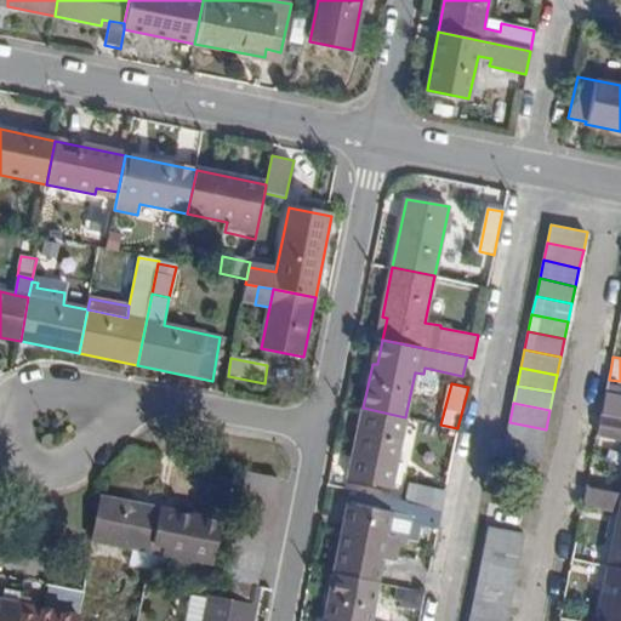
[(392,484),(396,463),(405,417),(363,408),(347,482),(391,491),(392,484)]
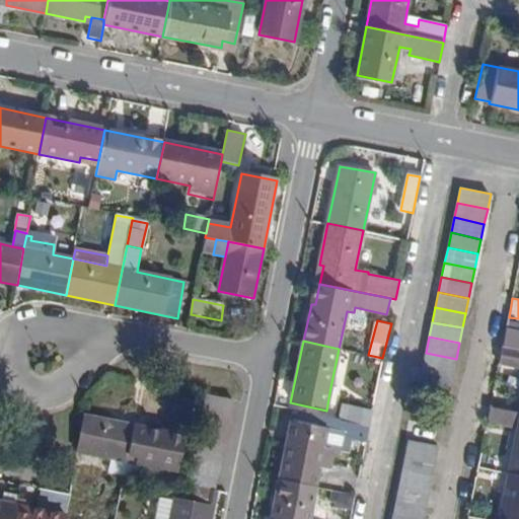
[(518,413),(518,414),(518,350),(518,351),(503,347),(499,363),(518,367),(518,413)]
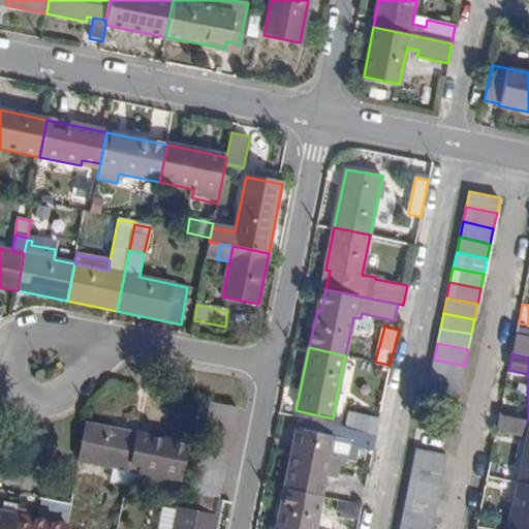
[(431,376),(462,382),(465,366),(434,360),(431,376)]
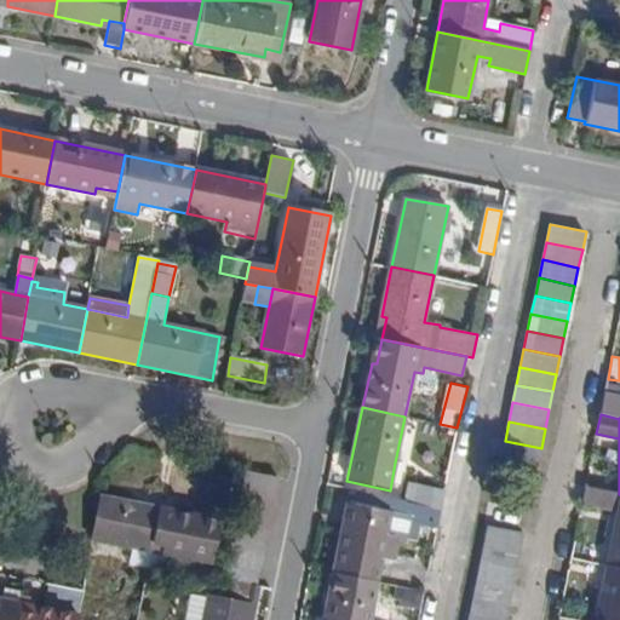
[(391,483),(400,484),(405,464),(395,463),(391,483)]
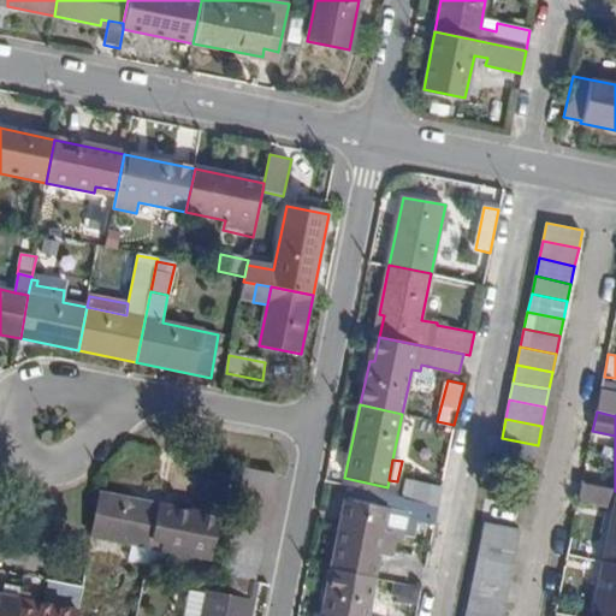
[(402,498),(439,507),(443,486),(406,480),(402,498)]
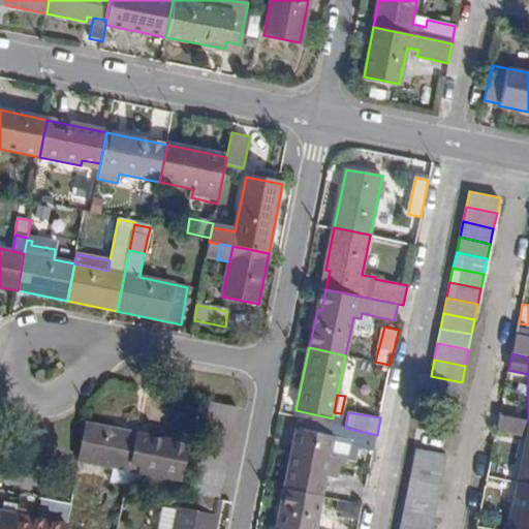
[(517,484),(528,486),(528,422),(499,415),(496,431),(525,437),(517,484)]
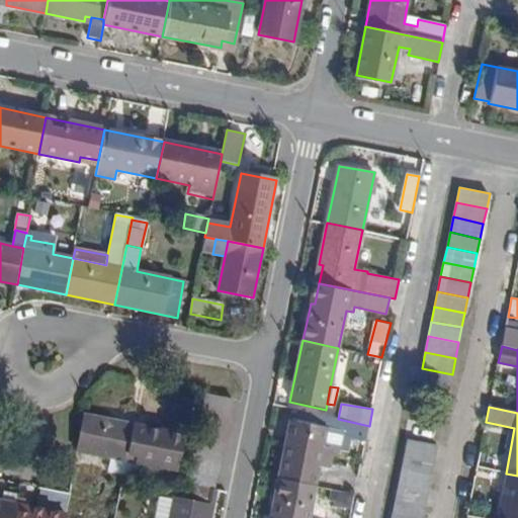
[(320,467),(331,469),(335,450),(324,448),(328,429),(343,432),(342,435),(366,440),(369,426),(338,419),(297,410),(290,442),(285,441),(278,480),(316,488),(320,467)]
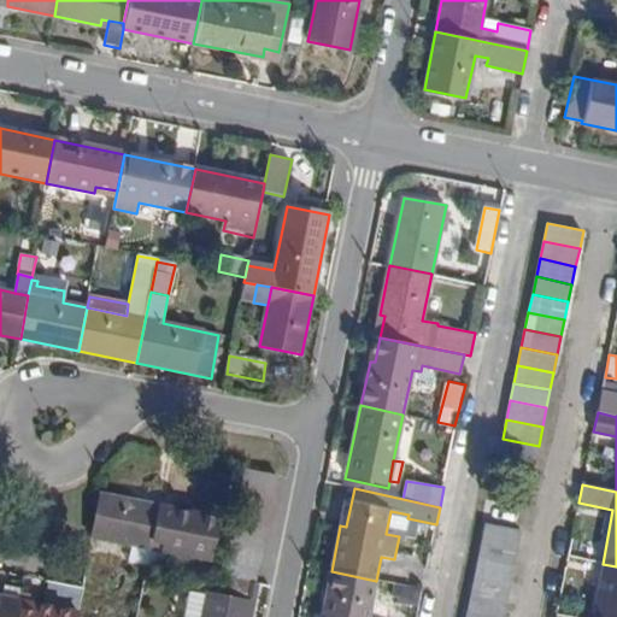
[(129,565),(148,569),(160,507),(100,494),(90,539),(133,547),(129,565)]
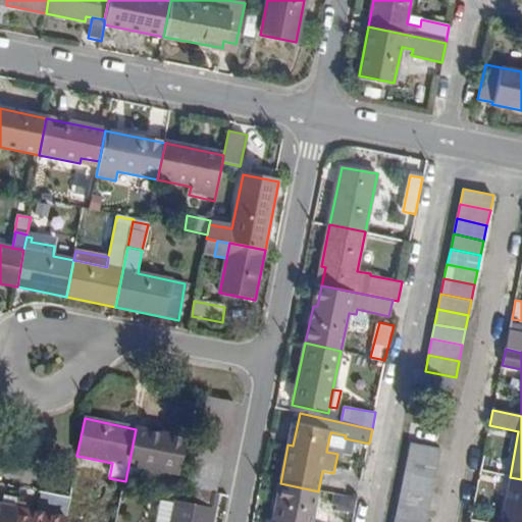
[(141,468),(175,475),(183,439),(136,429),(125,481),(138,484),(141,468)]
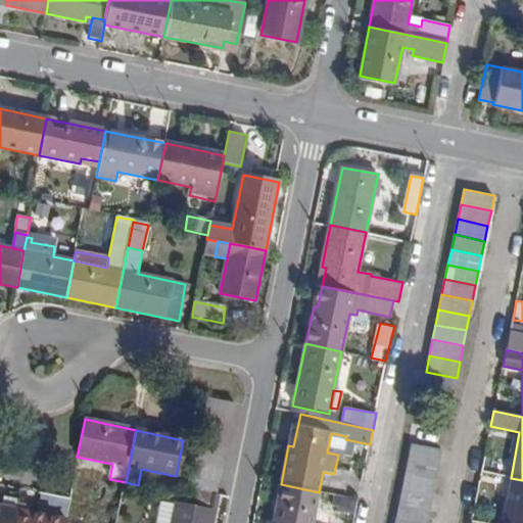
[(338,455),(342,456),(345,439),(346,436),(331,433),(327,453),(338,455)]
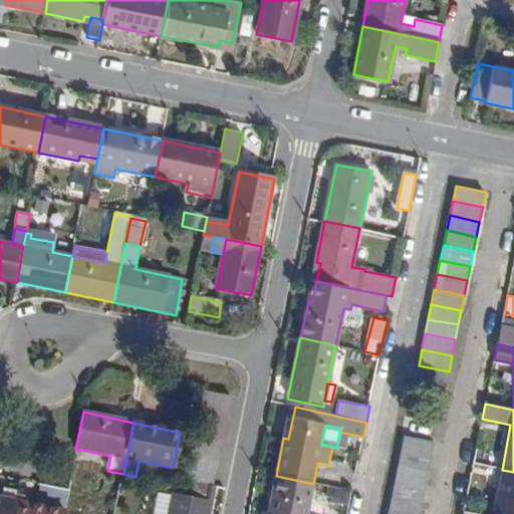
[(401,452),(431,458),(434,442),(404,436),(401,452)]
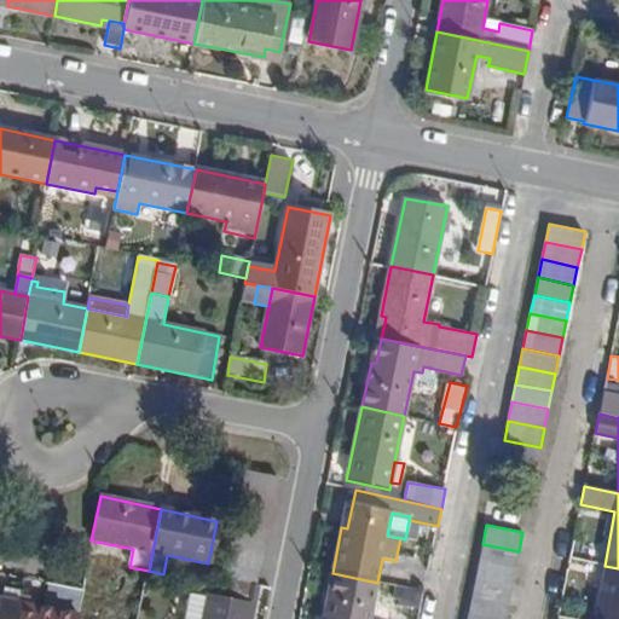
[(570,559),(584,561),(586,545),(573,543),(570,559)]
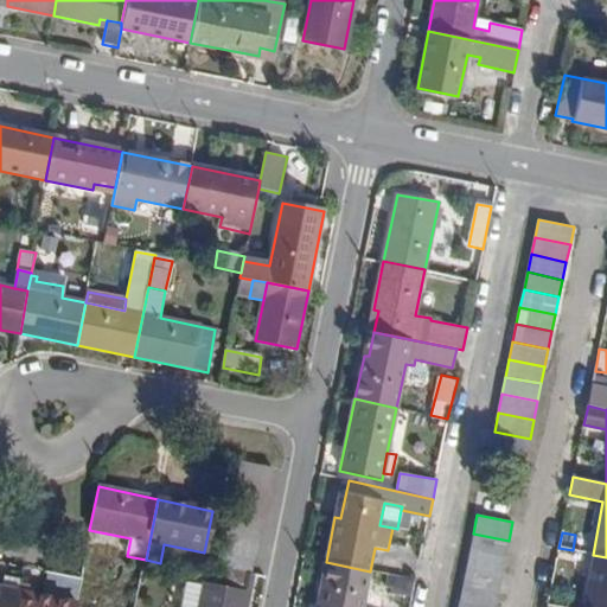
[(470,551),(504,558),(509,541),(473,534),(470,551)]
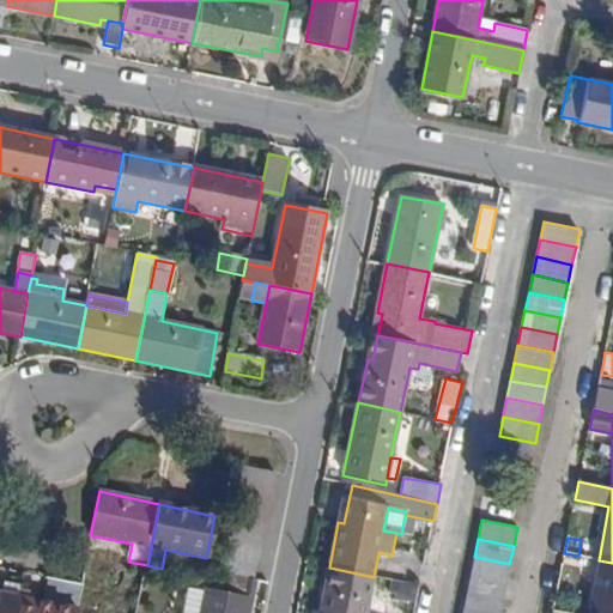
[(471,574),(507,581),(509,564),(474,557),(471,574)]
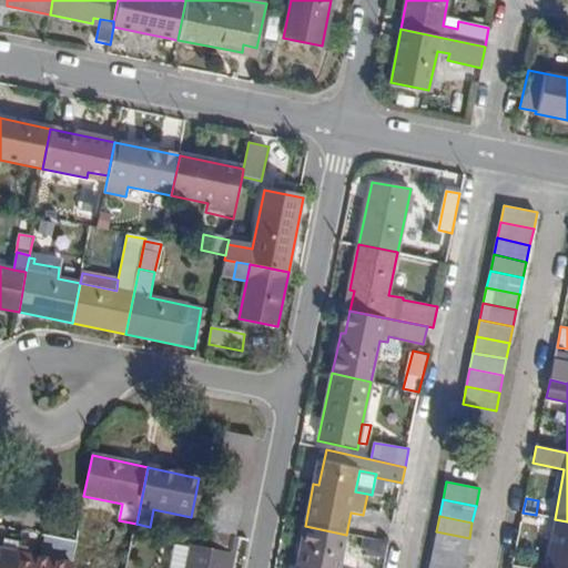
[(544,567),(567,567),(567,521),(555,519),(544,567)]
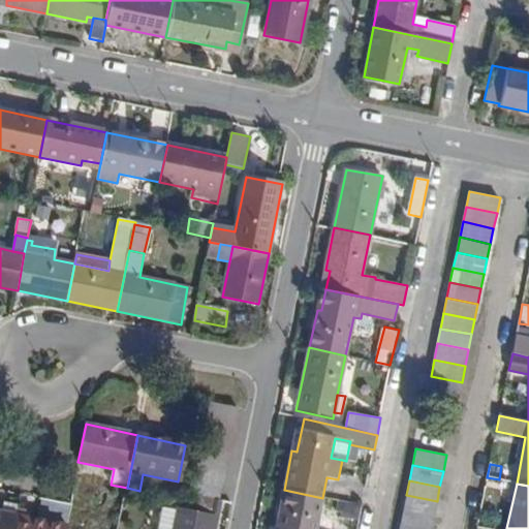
[(315,528),(322,498),(284,490),(275,528),(315,528)]
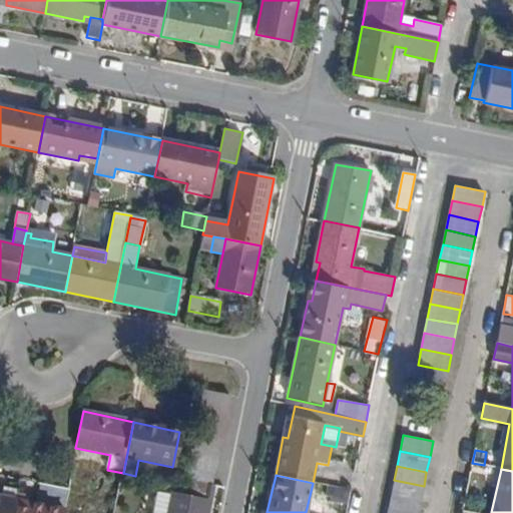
[(391,495),(421,501),(424,486),(394,480),(391,495)]
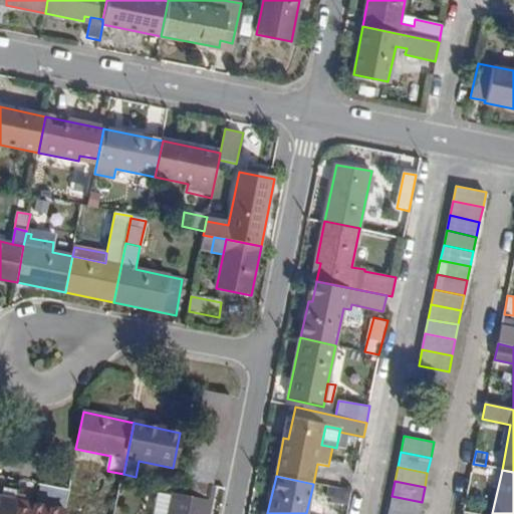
[(169,513),(204,513),(207,502),(209,503),(213,487),(187,482),(184,496),(174,494),(169,513)]
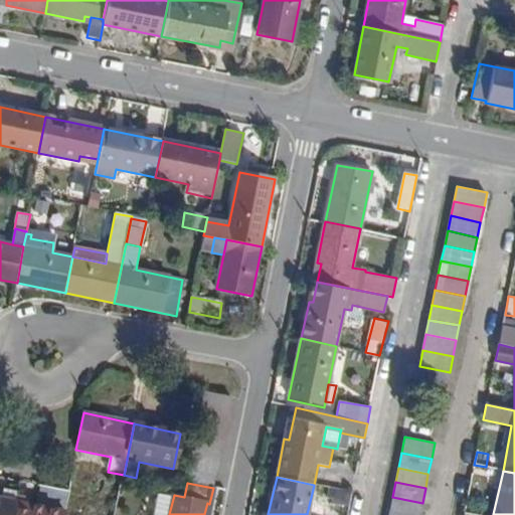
[(350,504),(353,490),(329,485),(326,500),(350,504)]
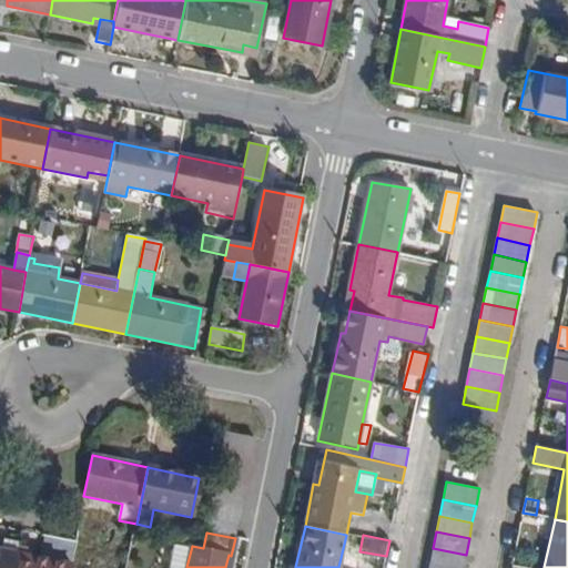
[(0,567),(14,567),(18,553),(20,540),(4,537),(2,550),(0,549),(0,567)]
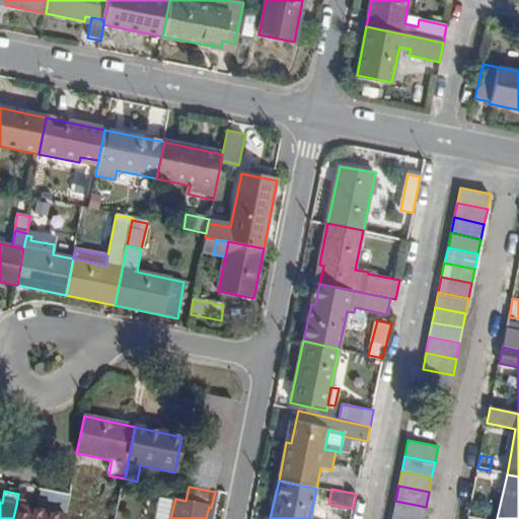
[(63,518),(68,496),(42,491),(38,510),(16,505),(13,518),(63,518)]
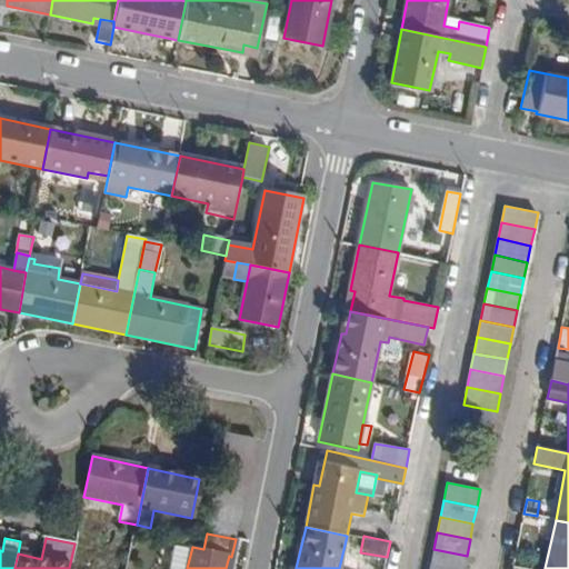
[(429,566),(443,568),(463,568),(467,556),(433,549),(429,566)]
